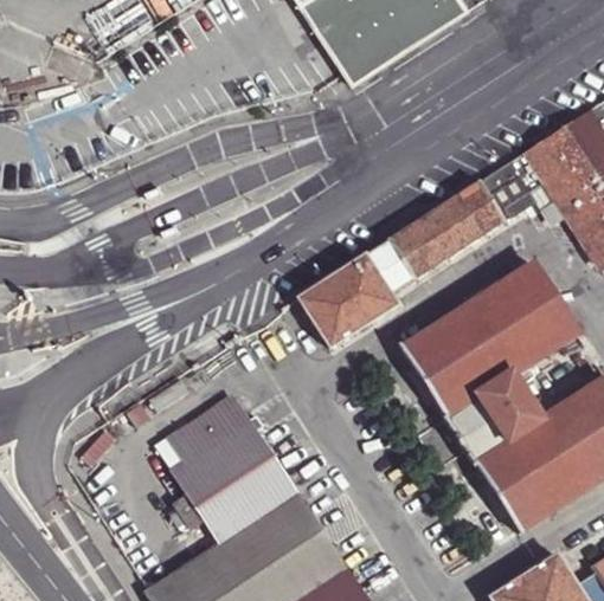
[(299,0),(346,73),(354,86),(469,12),(462,0),(299,0)]
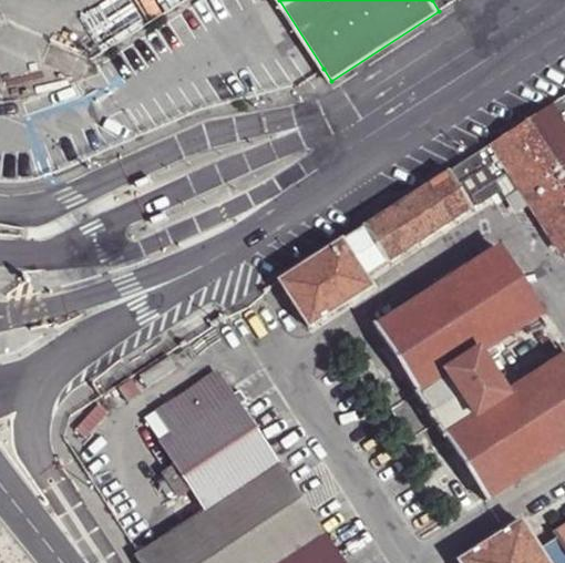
[(564,93),(552,102),(562,118),(564,115),(564,93)]
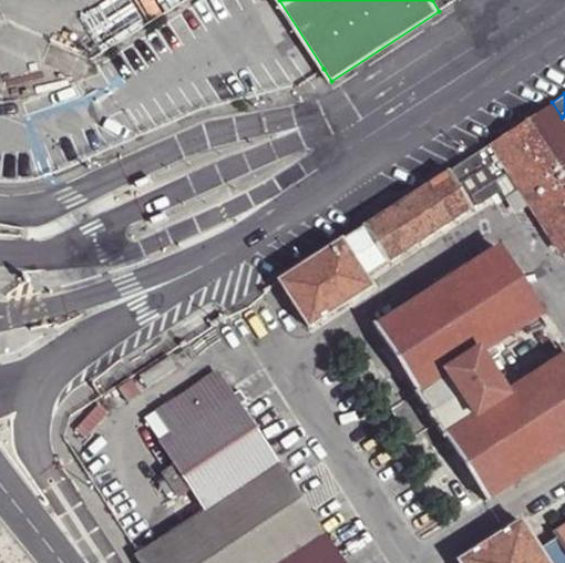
[(564,122),(562,118),(552,102),(528,116),(564,172),(564,122)]
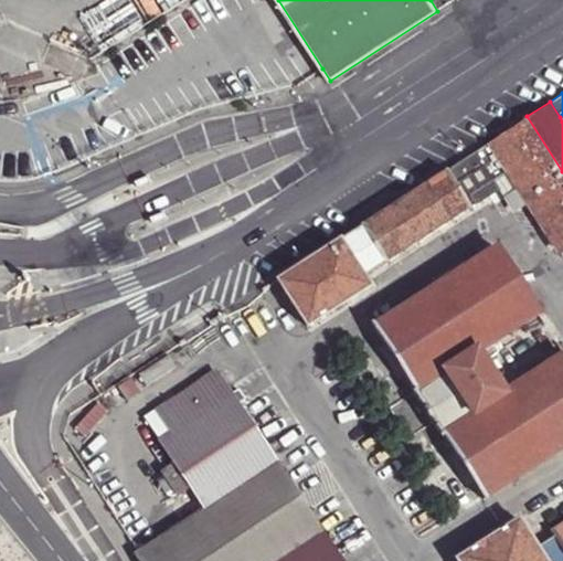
[(562,171),(527,116),(491,139),(508,165),(520,184),(559,245),(562,243),(562,171)]
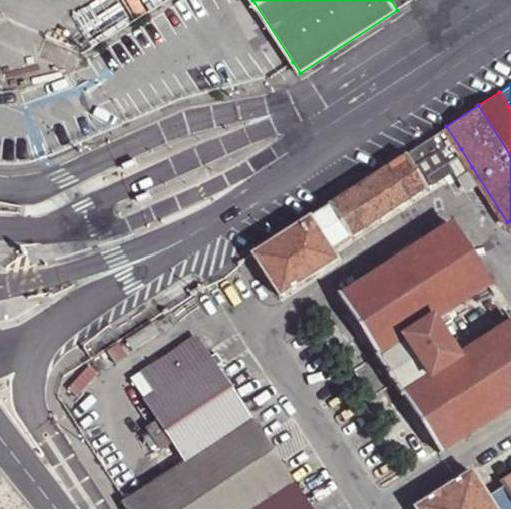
[(446,126),(434,134),(447,158),(461,149),(446,126)]
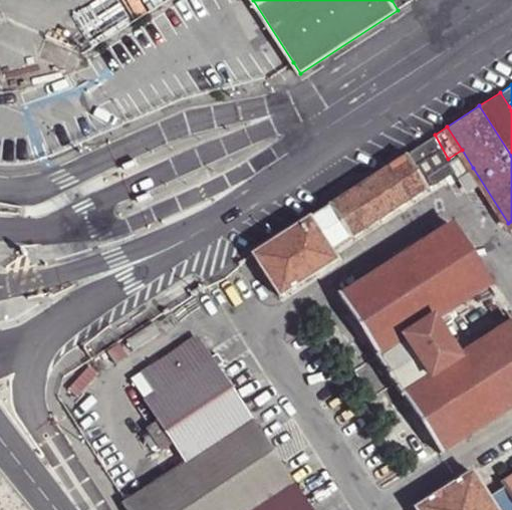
[(311,215),(333,248),(454,169),(448,159),(435,135),(311,215)]
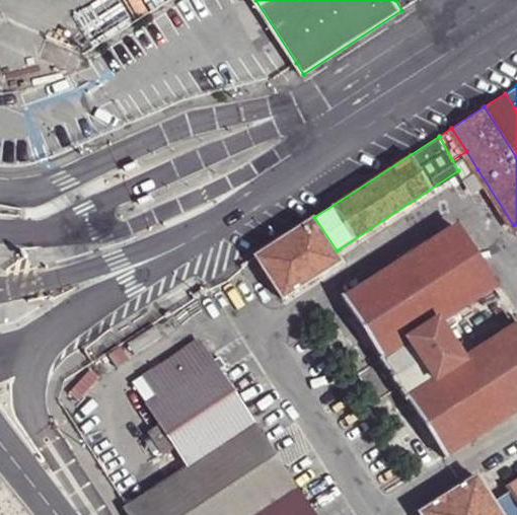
[(452,160),(458,170),(463,178),(477,169),(466,151),(452,160)]
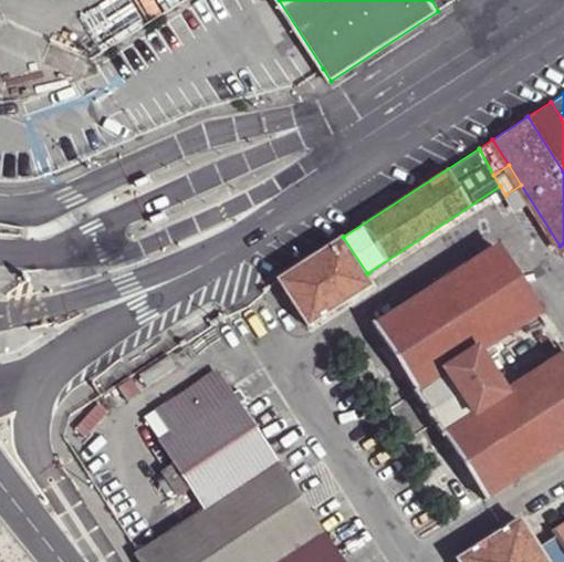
[(343,237),(280,277),(311,324),(374,283),(367,273),(343,237)]
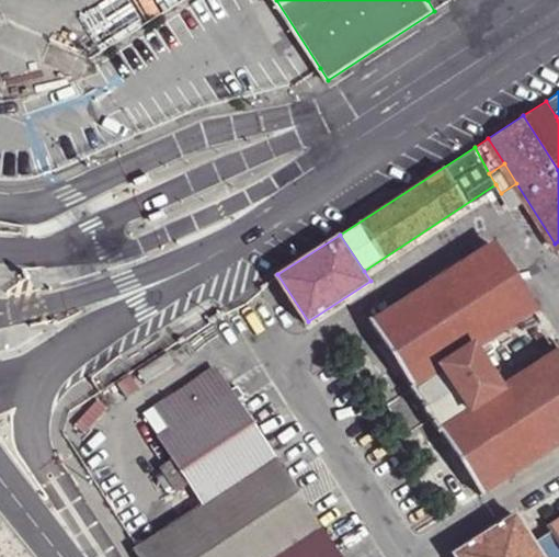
[(558,345),(494,243),(420,291),(379,316),(373,321),(413,385),(411,386),(440,432),(442,430),(482,491),(558,442),(558,345)]
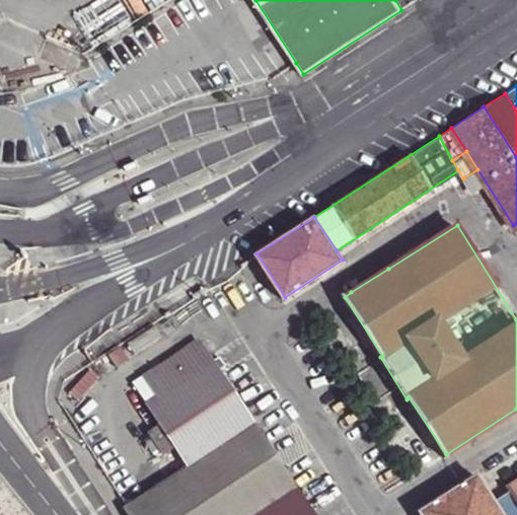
[(316,514),(223,367),(217,358),(203,337),(148,370),(162,391),(152,398),(165,419),(153,427),(169,449),(189,437),(201,457),(154,488),(129,506),(134,514),(316,514)]
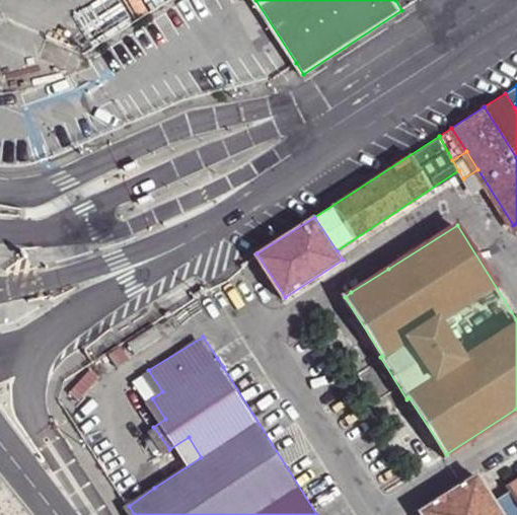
[(224,354),(217,358),(223,367),(230,363),(224,354)]
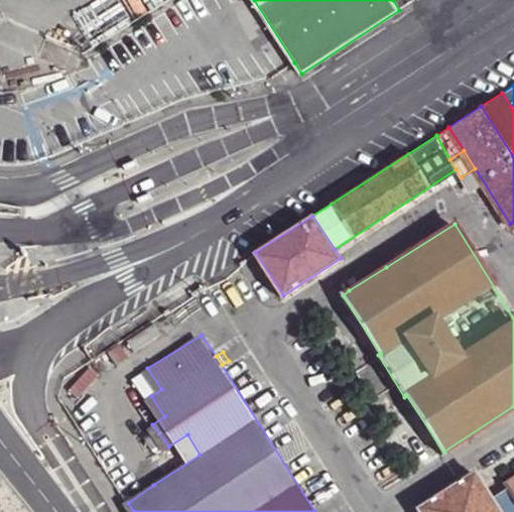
[(513,475),(491,491),(477,470),(418,508),(420,511),(513,511),(513,475)]
